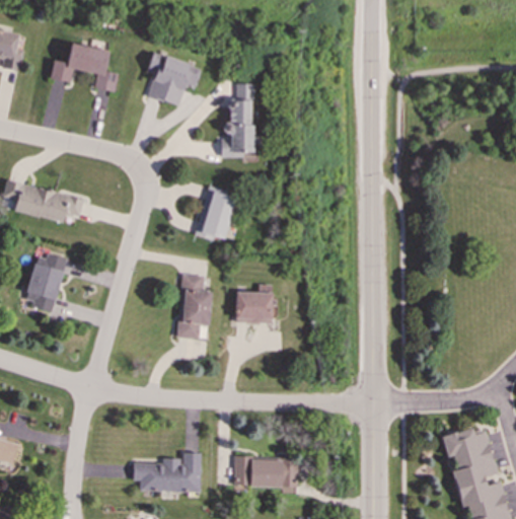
[(19,32),(0,29),(0,58),(4,59),(2,68),(20,71),(23,55),(16,54),(19,32)]
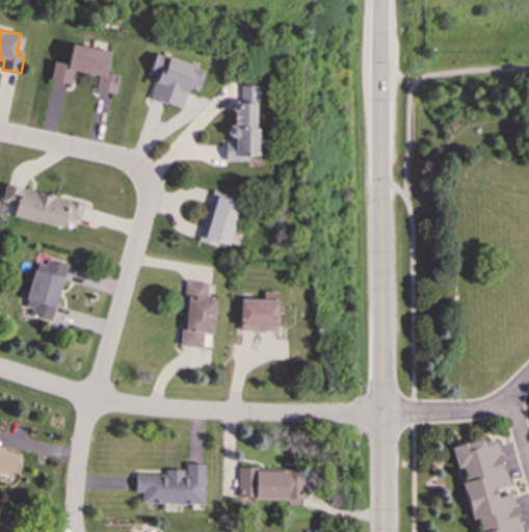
[(117,95),(122,75),(108,73),(112,51),(73,45),(70,64),(55,61),(52,80),(73,84),(75,71),(100,75),(97,90),(117,95)]
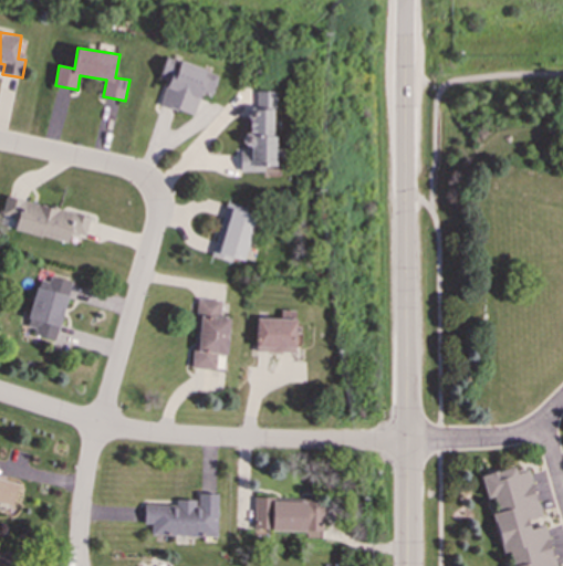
[(196,115),(201,94),(212,97),(220,73),(166,58),(160,79),(168,81),(160,105),(196,115)]
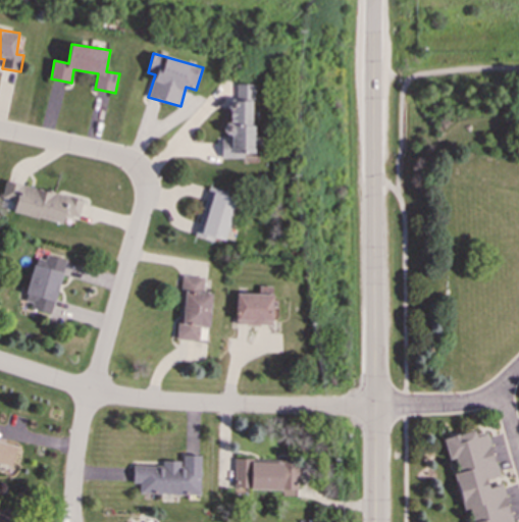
[(223,159),(246,158),(246,154),(256,153),(255,84),(238,85),(238,100),(230,100),(230,123),(226,123),(226,141),(222,141),(223,159)]
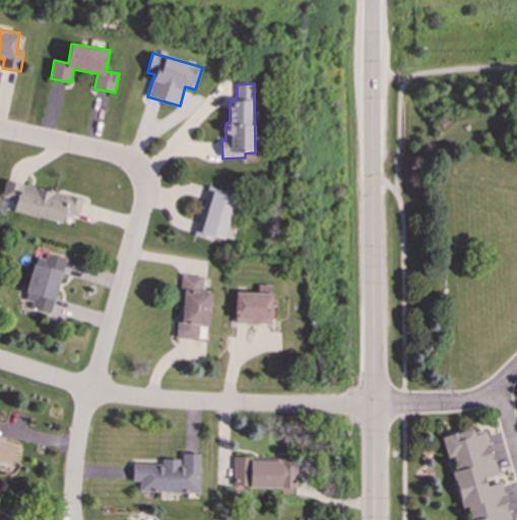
[(84,199),(7,180),(1,207),(72,223),(74,215),(80,217),(84,199)]
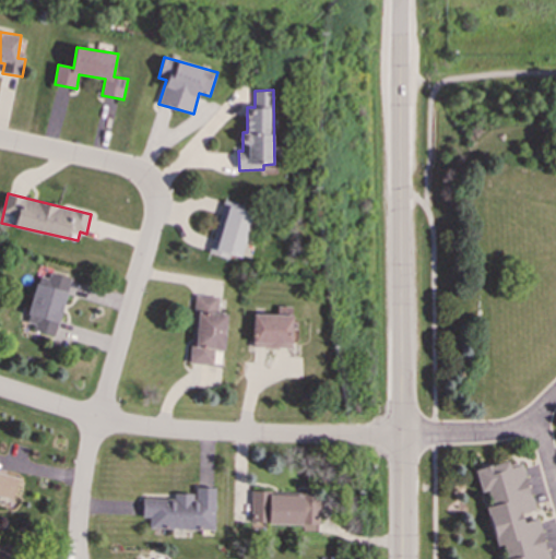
[(212,252),(243,260),(256,209),(224,201),(212,252)]
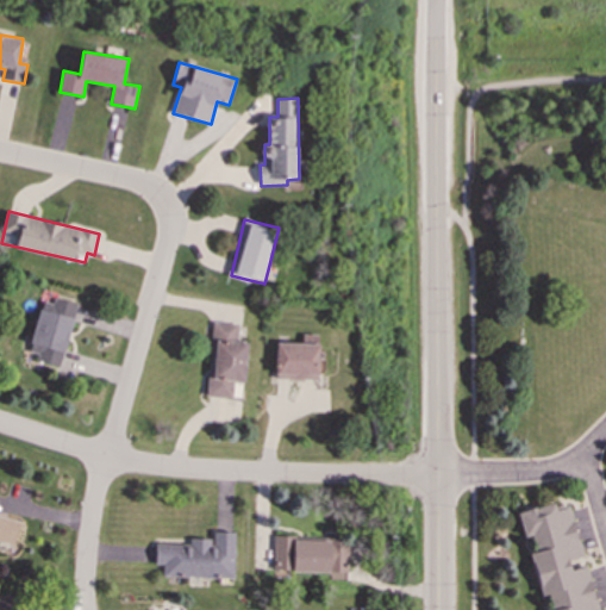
[(79,303),(56,297),(55,304),(43,300),(31,352),(41,354),(38,361),(63,367),(79,303)]
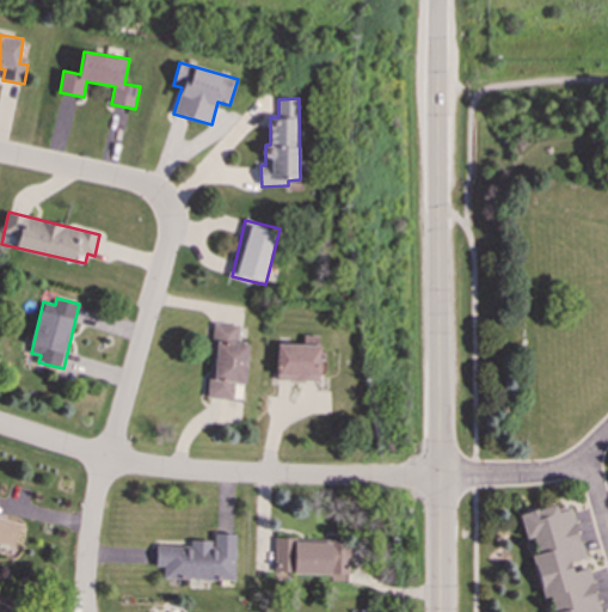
[(210,398),(246,399),(249,342),(240,342),(241,325),(214,323),(210,398)]
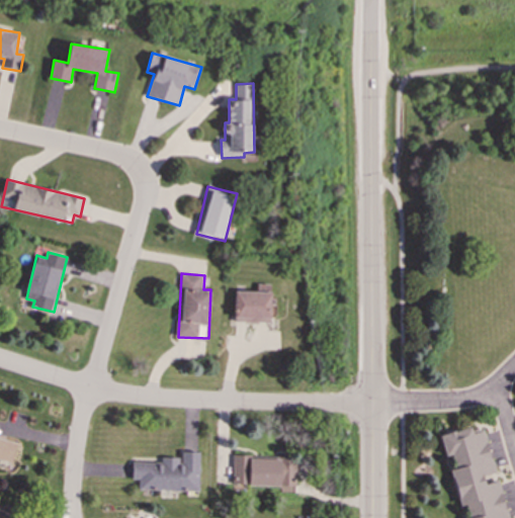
[(236,290),(236,323),(271,323),(271,283),(258,283),(258,291),(236,290)]
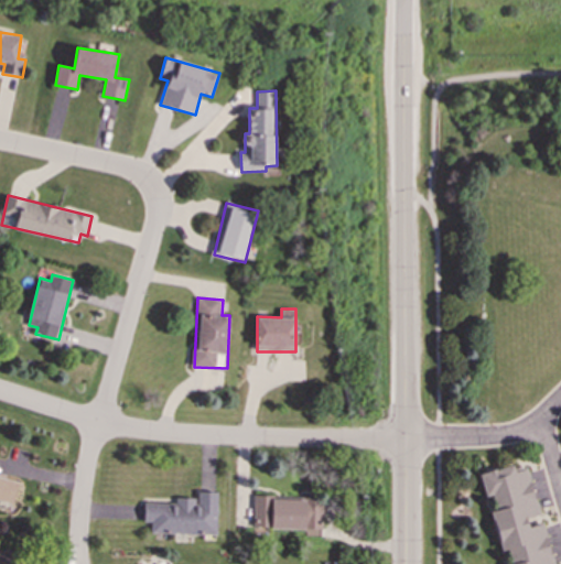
[(552,563),(530,468),(517,470),(516,465),(482,474),(486,496),(494,495),(498,511),(493,512),(503,551),(509,550),(513,563),(552,563)]
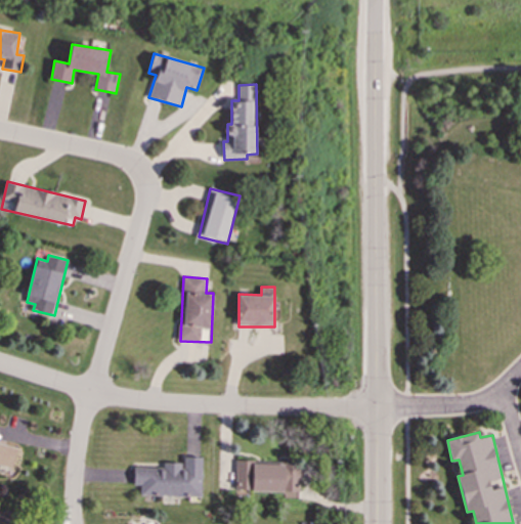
[(0,464),(13,467),(18,445),(0,441),(0,464)]
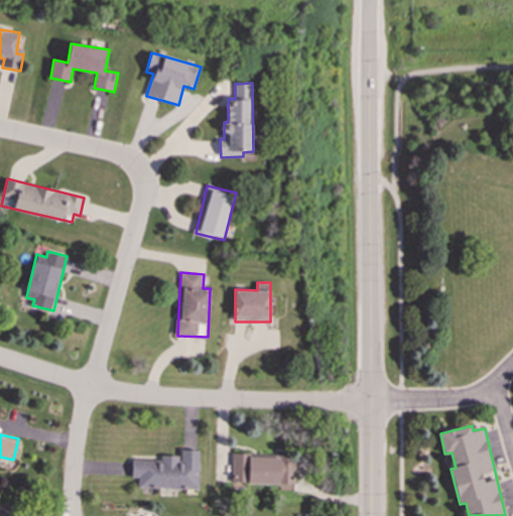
[(200,489),(200,450),(182,449),(181,456),(162,456),(162,460),(133,460),(133,478),(139,478),(139,488),(200,489)]
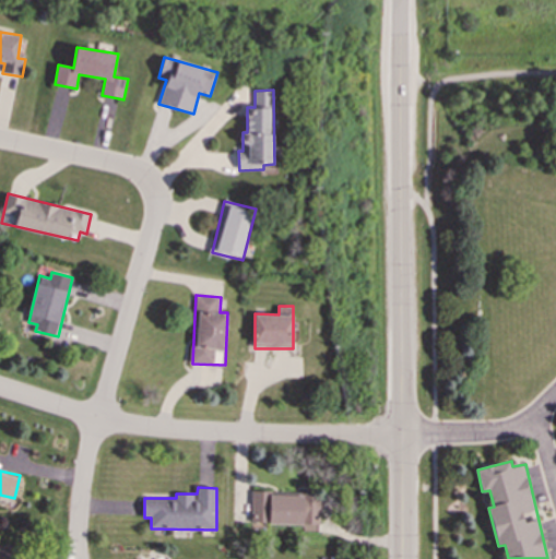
[(322,524),(322,494),(253,492),(253,524),(322,524)]
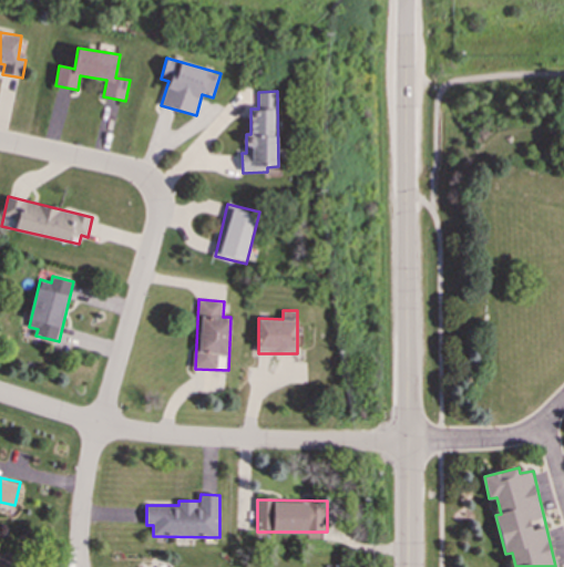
[(0,566),(16,566),(16,553),(0,553),(0,566)]
